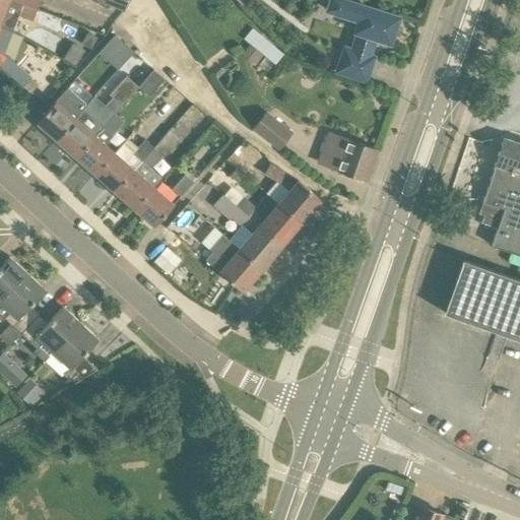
[(34,21),(38,10),(10,0),(0,0),(0,27),(11,33),(18,15),(34,21)]
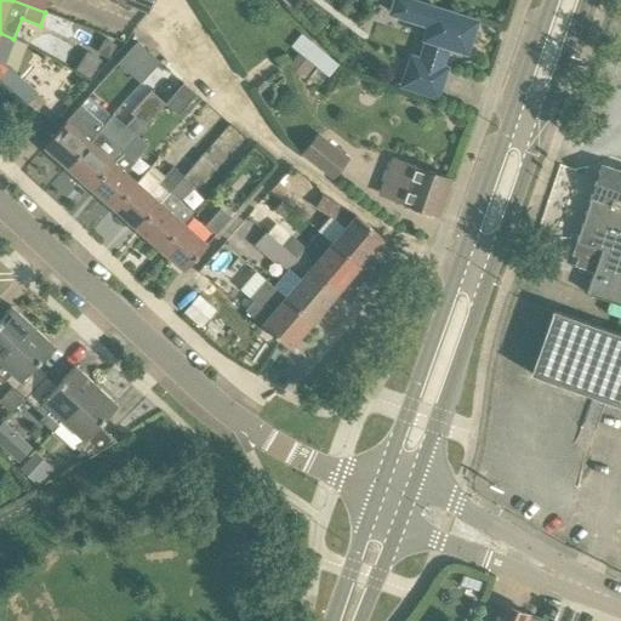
[(12,0),(45,12),(50,0),(47,0),(12,0)]
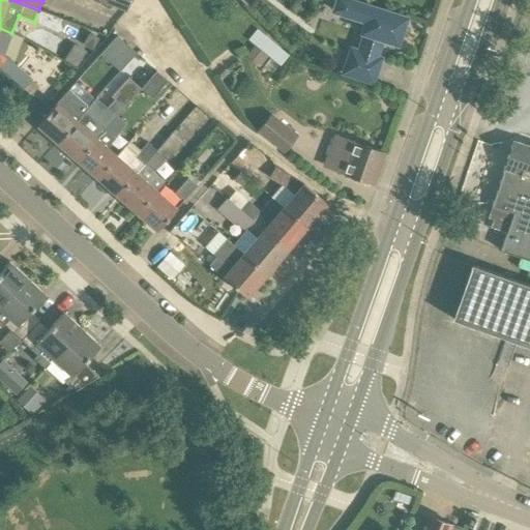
[(97,0),(97,1),(126,12),(131,0),(97,0)]
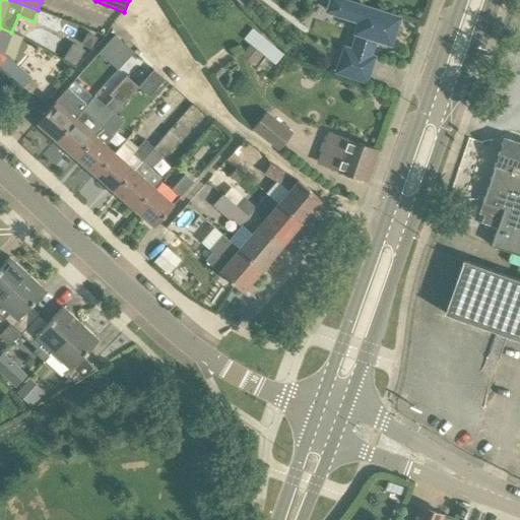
[(390,44),(398,18),(342,0),(329,0),(327,11),(359,21),(355,33),(358,34),(352,51),(345,48),(337,73),(367,82),(375,58),(371,56),(376,40),(390,44)]
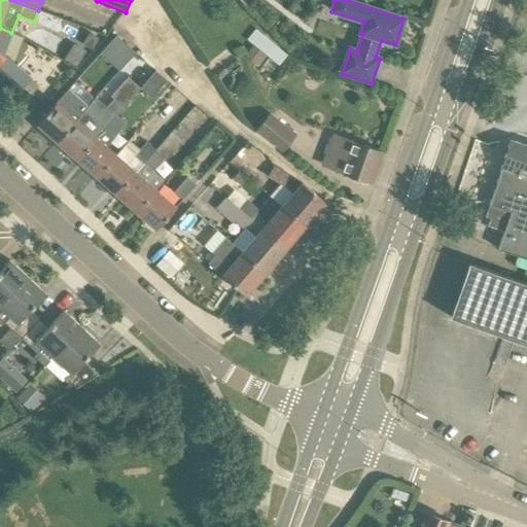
[(23,37),(11,33),(0,28),(0,67),(25,89),(32,79),(12,63),(23,37)]
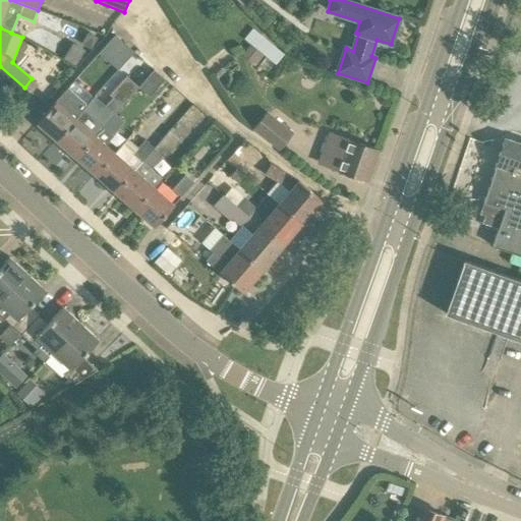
[(252,27),(244,38),(277,63),(285,53),(252,27)]
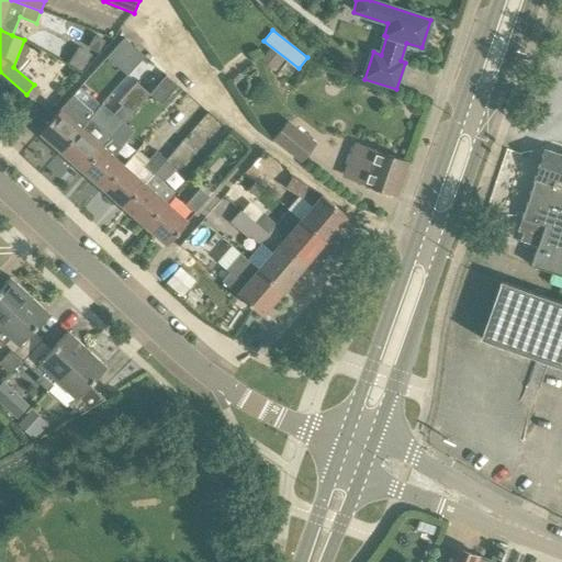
[(96,35),(88,47),(88,48),(92,52),(97,54),(97,52),(104,41),(96,35)]
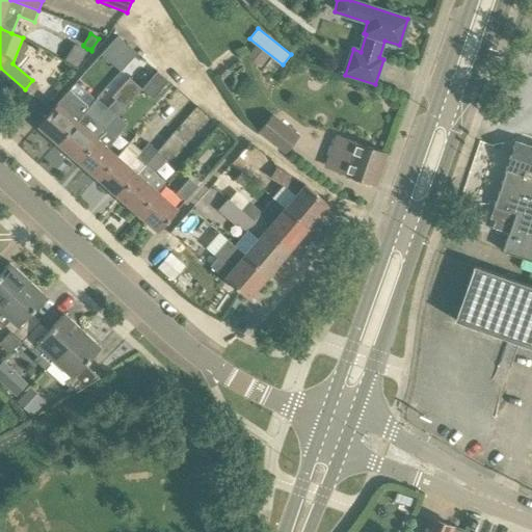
[(101,54),(111,63),(127,45),(117,36),(104,51),(101,54)]
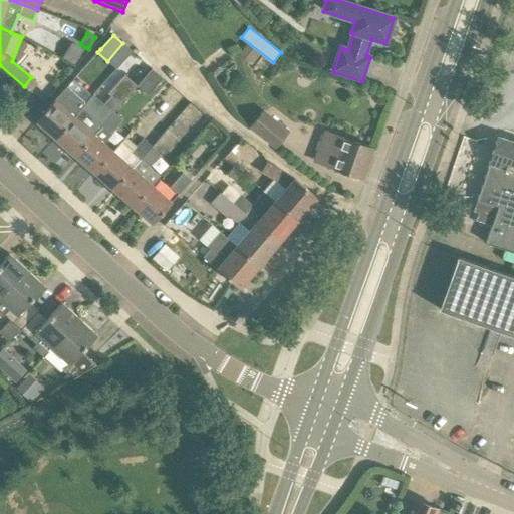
[(83,50),(71,42),(62,58),(74,65),(83,50)]
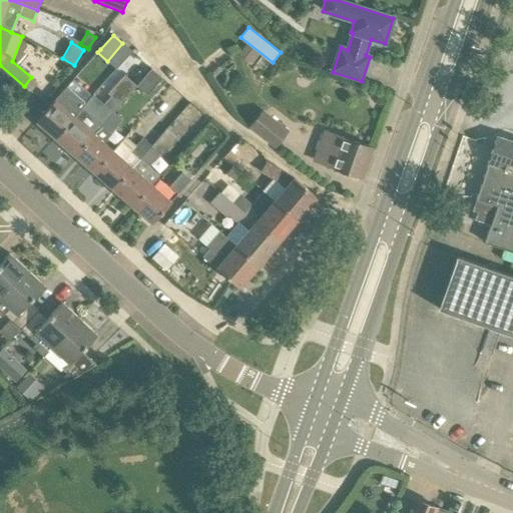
[(260,55),(246,44),(237,54),(251,65),(260,55)]
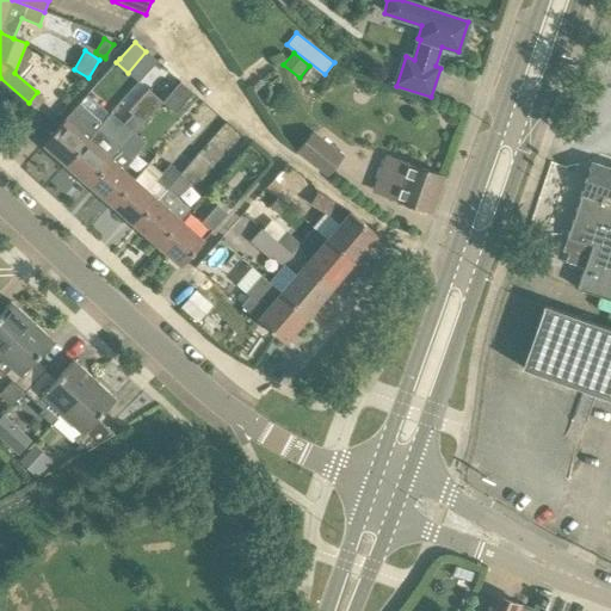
[(162,102),(176,113),(193,93),(180,81),(162,102)]
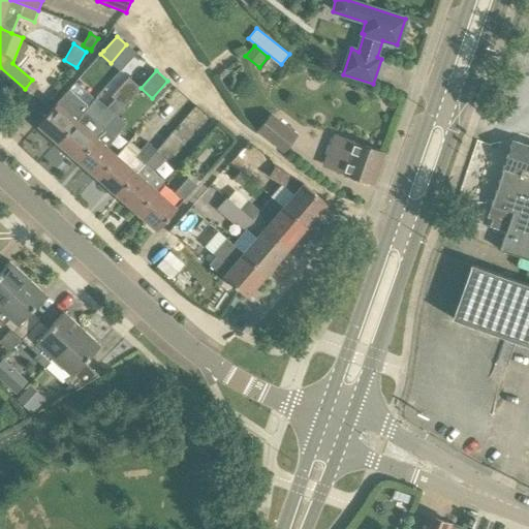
[(85,112),(76,122),(58,143),(78,160),(96,139),(117,116),(141,88),(128,78),(111,97),(114,99),(107,107),(97,98),(89,107),(85,112)]
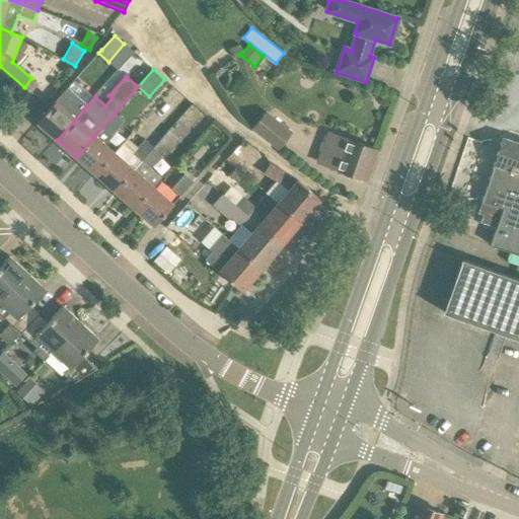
[(83,109),(87,105),(68,88),(38,123),(57,140),(75,120),(83,109)]
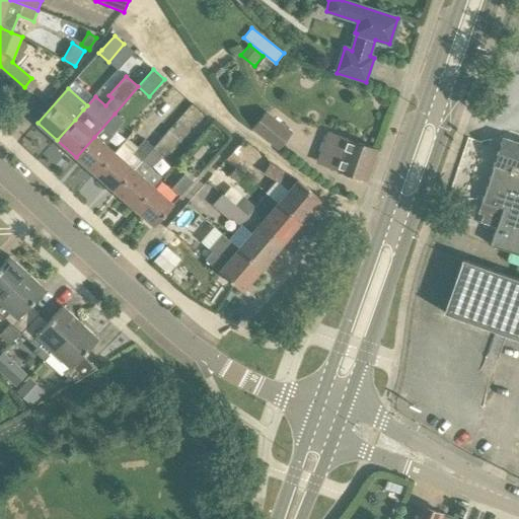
[(268,113),(254,128),(279,149),(292,134),(268,113)]
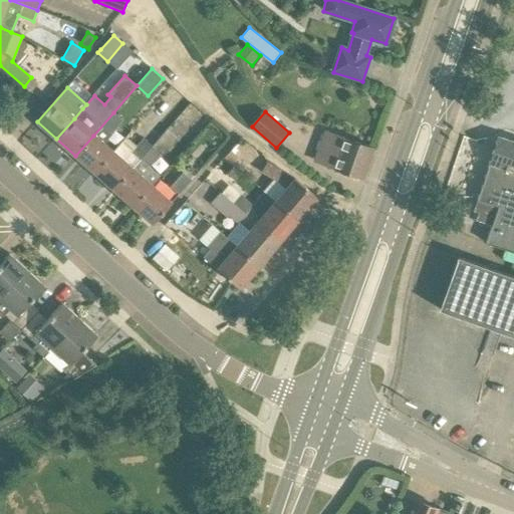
[(93,136),(75,156),(95,173),(113,153),(103,144),(111,135),(109,133),(121,119),(113,112),(93,136)]
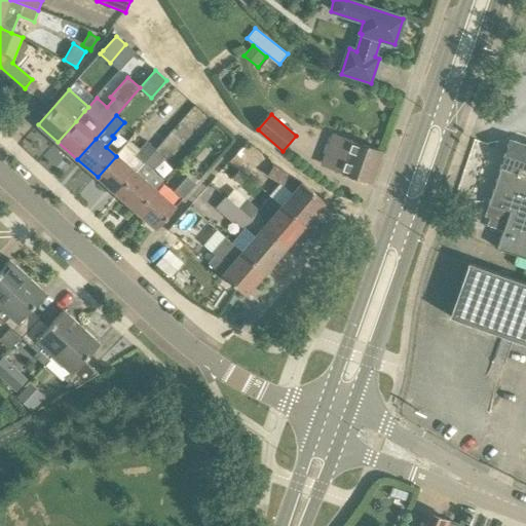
[(156,150),(144,163),(136,174),(117,194),(137,212),(155,191),(163,181),(152,171),(164,158),(166,160),(184,141),(173,132),(156,150)]
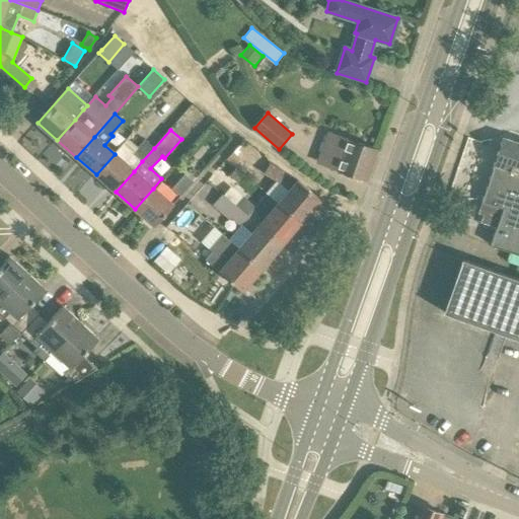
[(365,180),(376,149),(328,133),(318,165),(365,180)]
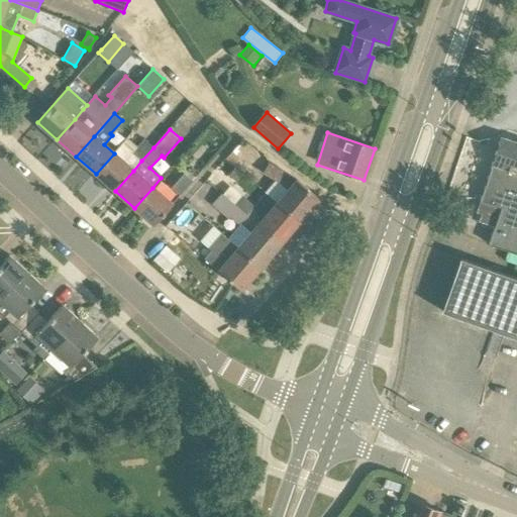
[(114,153),(96,174),(115,191),(133,171),(141,161),(153,147),(145,140),(138,149),(126,138),(114,153)]
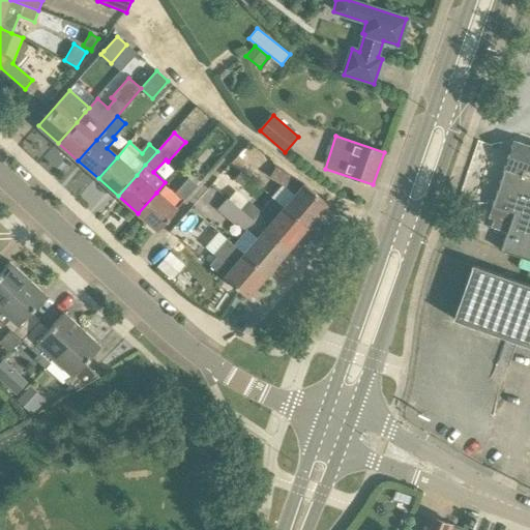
[(512,146),(510,153),(490,218),(494,221),(492,228),(507,233),(501,251),(529,260),(529,146),(519,143),(512,146)]
